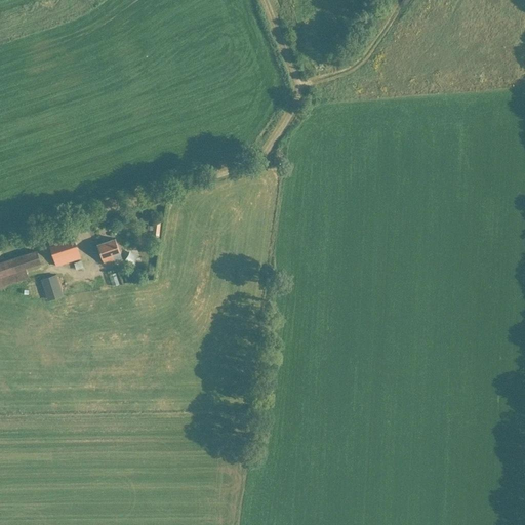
[(159,239),(162,221),(155,220),(153,238),(159,239)]
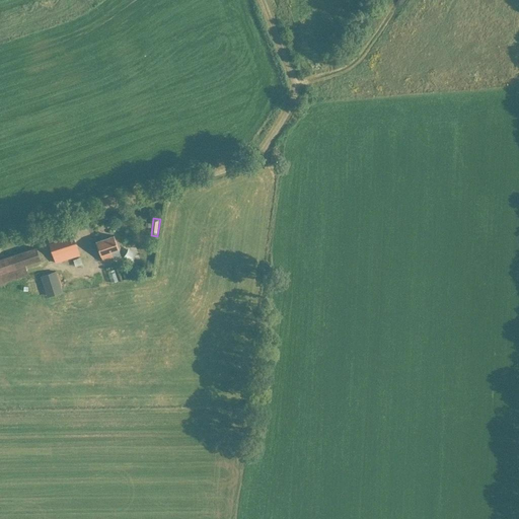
[(70,226),(47,233),(56,263),(73,257),(75,265),(82,263),(79,255),(73,235),(70,226)]
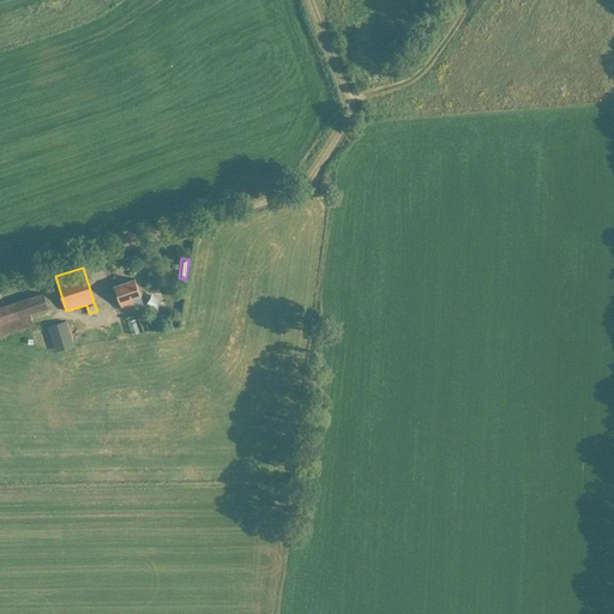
[(140,293),(139,289),(134,278),(114,286),(118,296),(122,308),(134,305),(131,296),(140,293)]
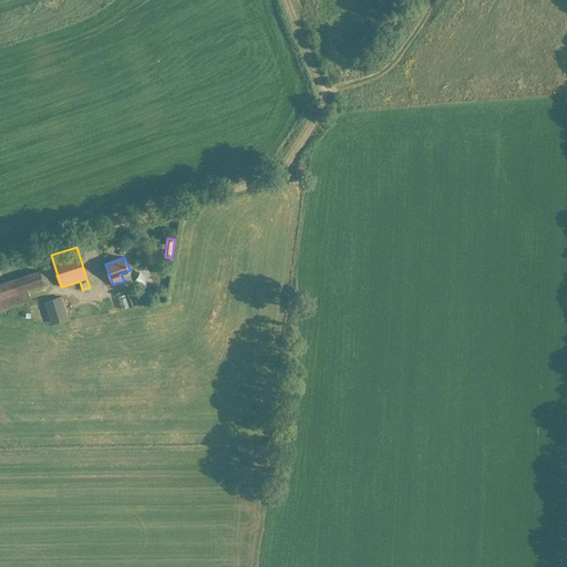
[(44,284),(43,281),(40,270),(0,284),(0,309),(30,299),(27,289),(44,284)]
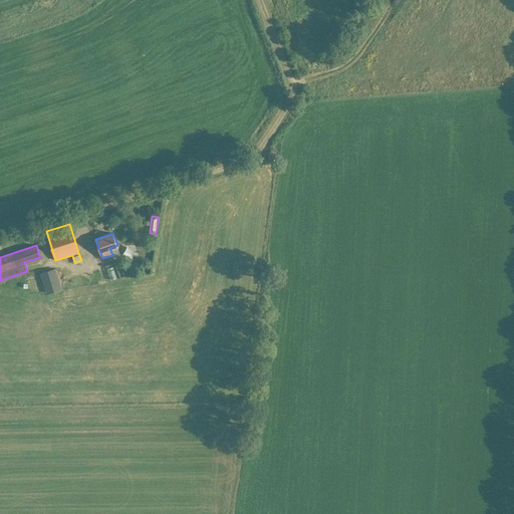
[(118,267),(111,270),(116,280),(122,277),(118,267)]
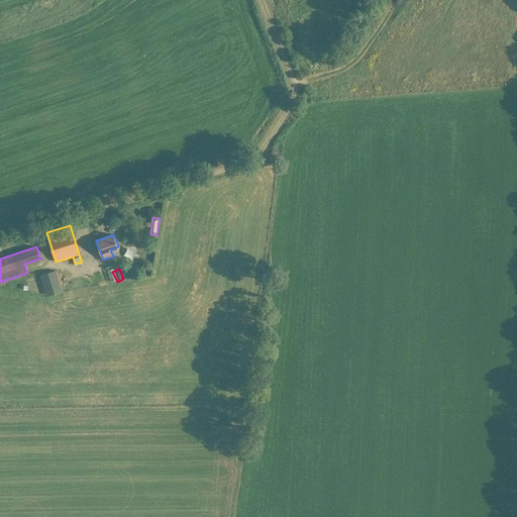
[(63,291),(57,270),(41,275),(47,296),(63,291)]
